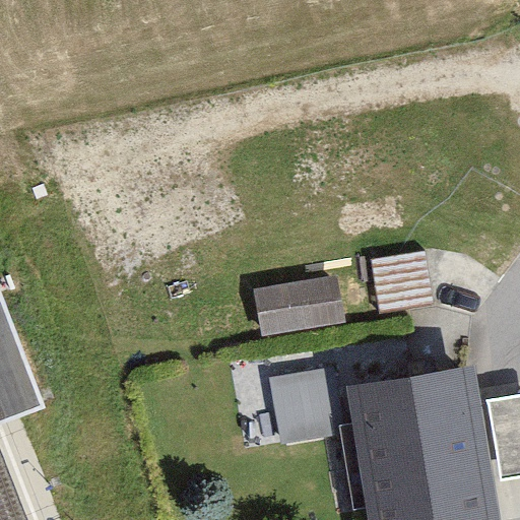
[(426,250),(372,259),(381,310),(434,301),(426,250)]
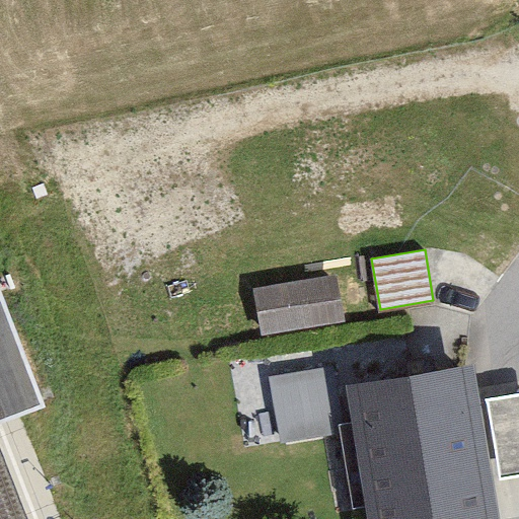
[(337,274),(254,288),(263,334),(345,319),(337,274)]
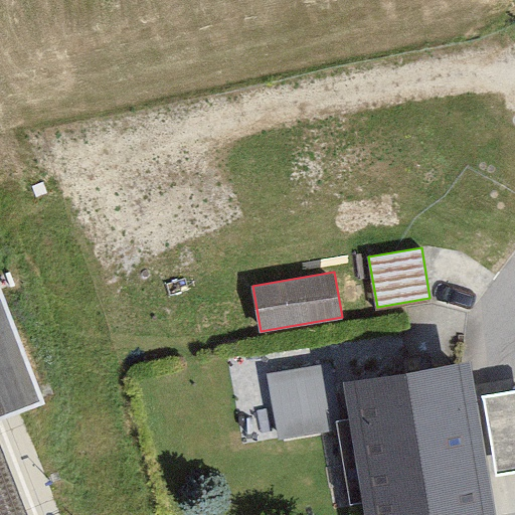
[(0,283),(0,406),(4,416),(46,399),(0,283)]
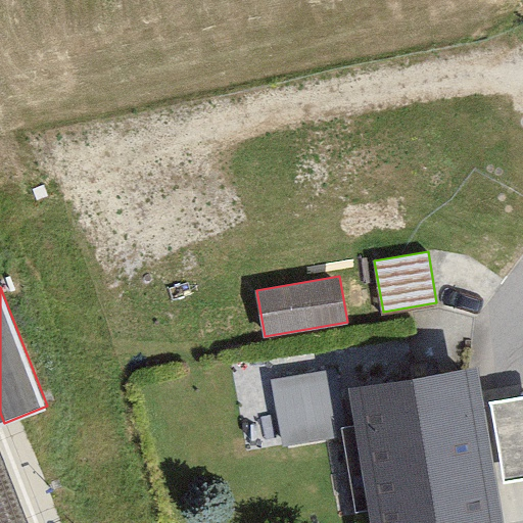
[(522,393),(484,400),(478,361),(349,381),(372,522),(507,522),(501,483),(522,478),(522,393)]
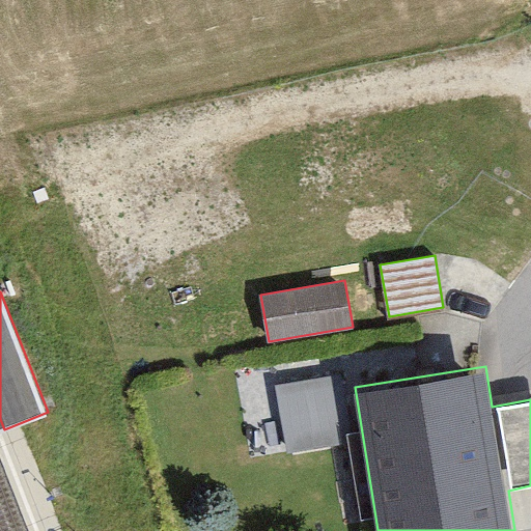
[(342,373),(276,385),(287,452),(354,441),(342,373)]
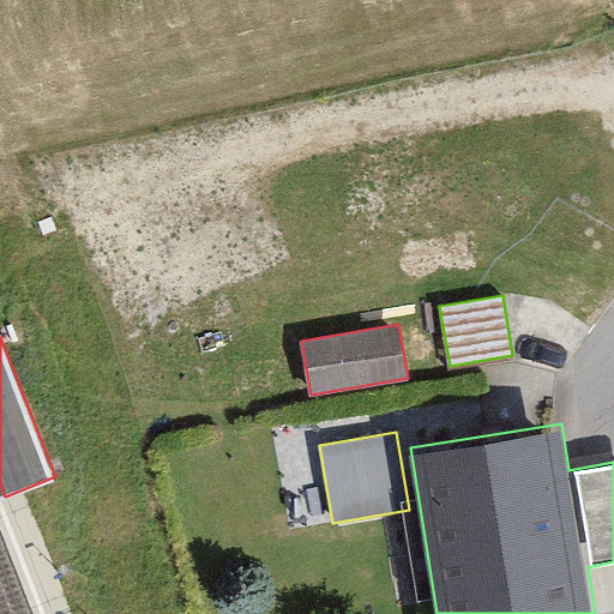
All buildings are outlined.
